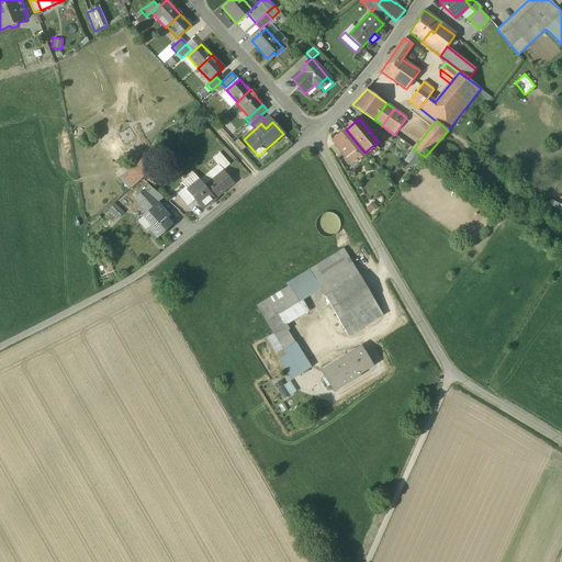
[(359,158),(364,153),(346,130),(333,141),(335,144),(343,153),(349,160),(356,154),(359,158)]
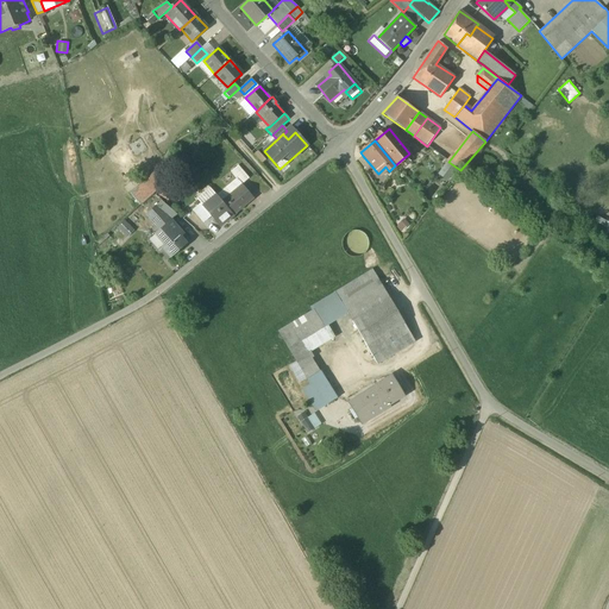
[(201,156),(206,162),(215,154),(211,148),(201,156)]
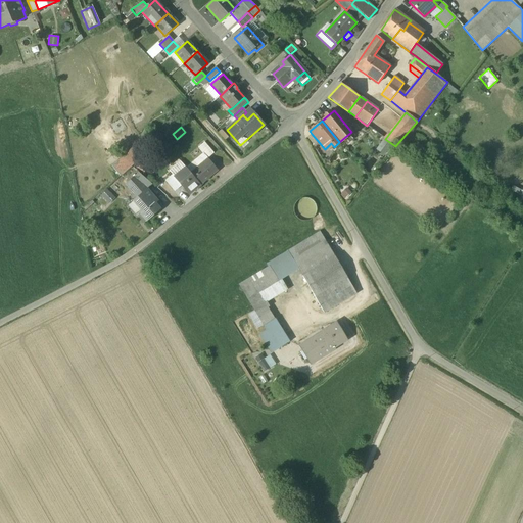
[(307,138),(315,146),(319,142),(312,134),(307,138)]
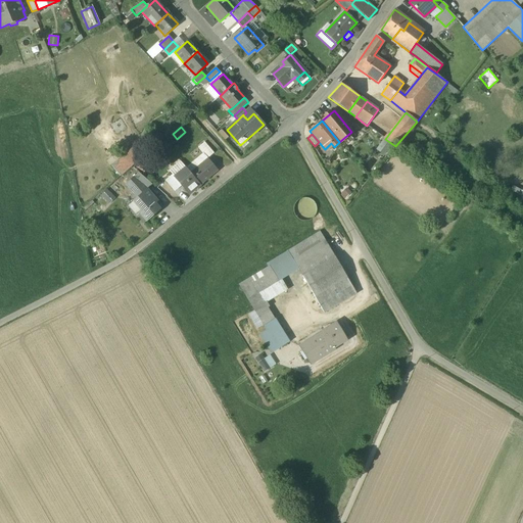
[(160,144),(164,149),(173,143),(169,138),(160,144)]
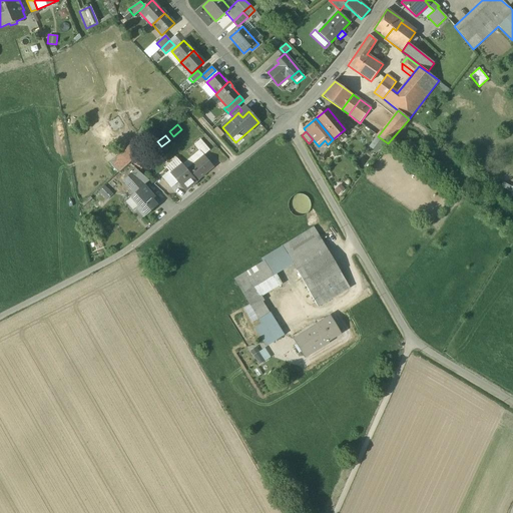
[(108,163),(117,172),(146,146),(138,137),(108,163)]
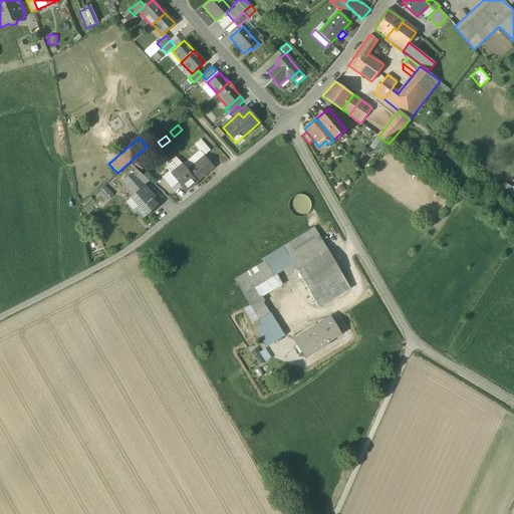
[(375,138),(369,147),(377,153),(383,144),(375,138)]
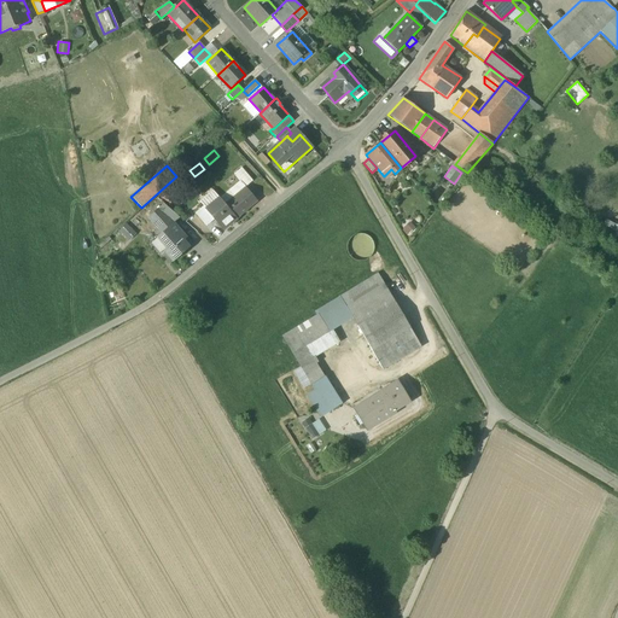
[(234,174),(240,181),(245,187),(252,180),(242,168),(234,174)]
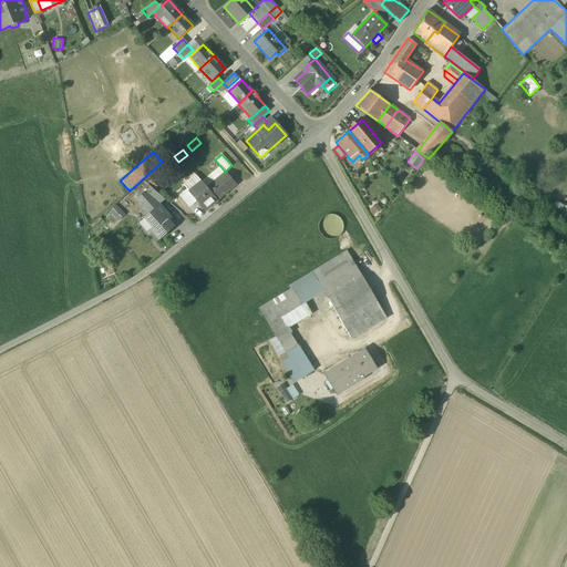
[(220,166),(202,183),(217,200),(236,184),(225,172),(220,166)]
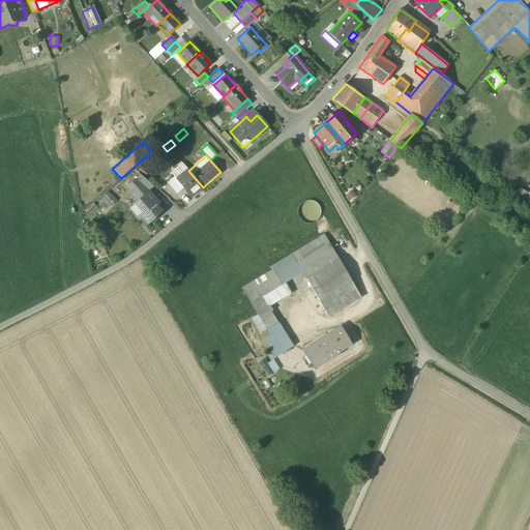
[(192,197),(203,187),(188,171),(187,171),(178,179),(177,179),(183,187),(192,197)]
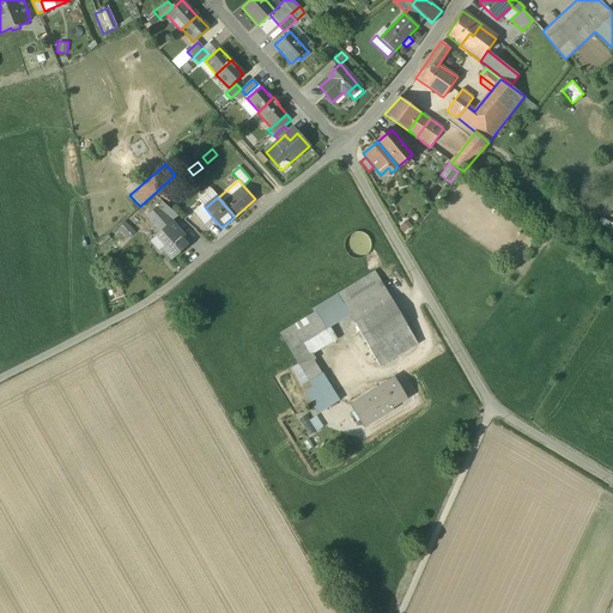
[(146,216),(161,231),(171,222),(177,216),(162,202),(146,216)]
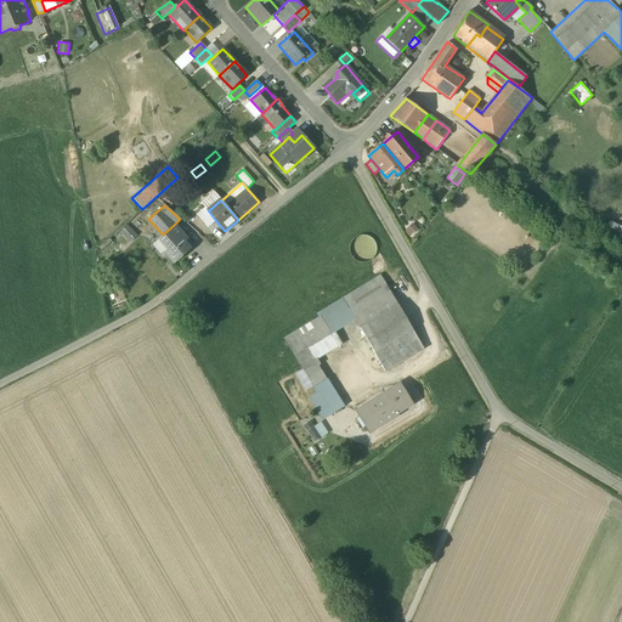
[(197,215),(207,226),(215,220),(208,210),(209,210),(205,207),(197,215)]
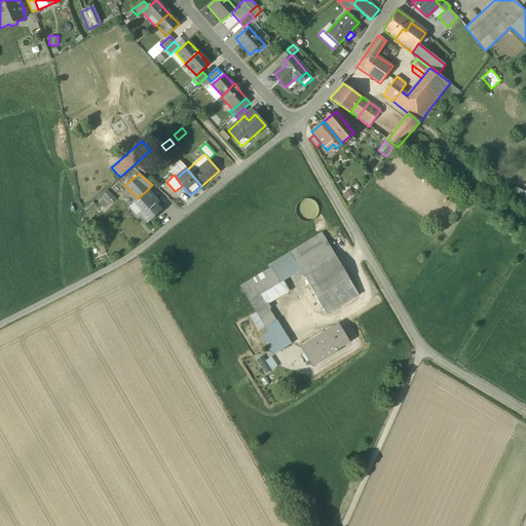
[(107,190),(102,195),(111,203),(116,198),(107,190)]
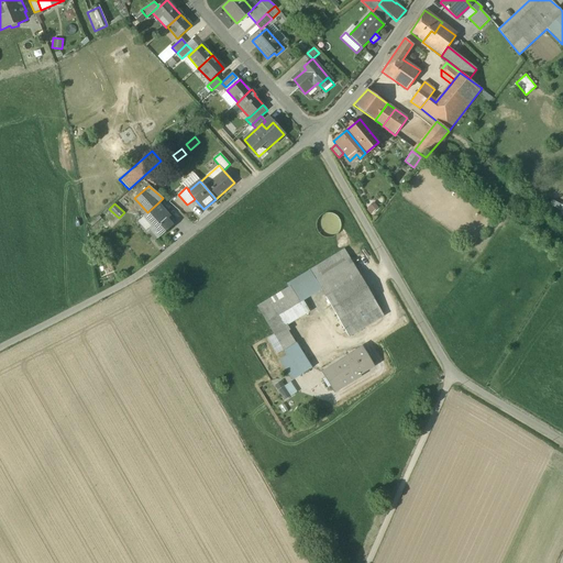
[(169,217),(157,203),(147,212),(143,217),(151,227),(148,229),(157,239),(173,225),(167,219),(169,217)]
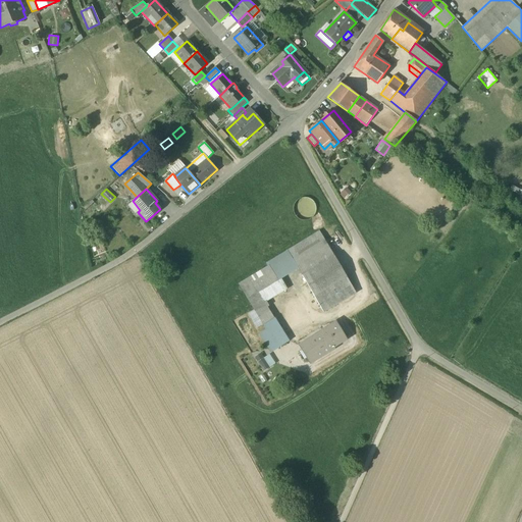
[(316,208),(313,201),(307,198),(301,198),(295,202),(293,210),(296,217),(301,220),(307,220),(314,216),(316,208)]
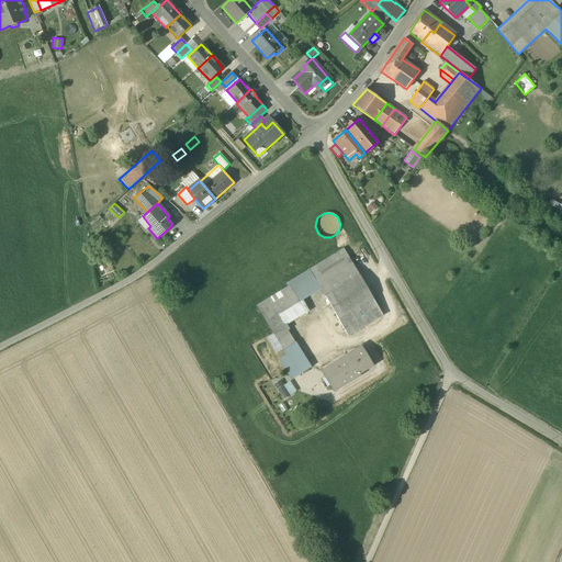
[(150,226),(143,216),(139,218),(148,228),(150,226)]
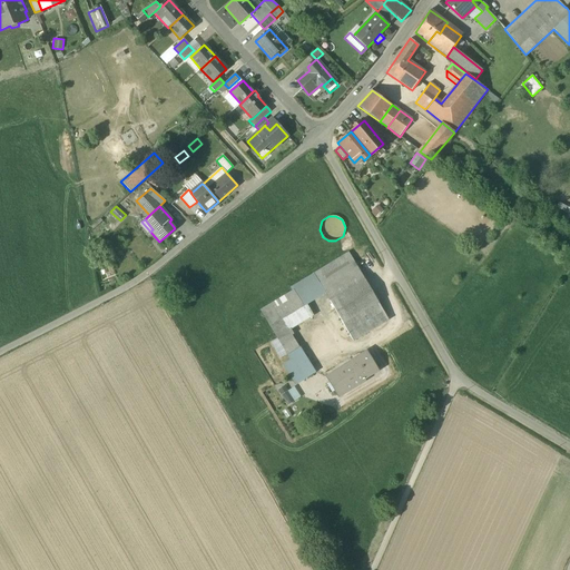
[(347,253),(318,271),(325,282),(354,264),(347,253)]
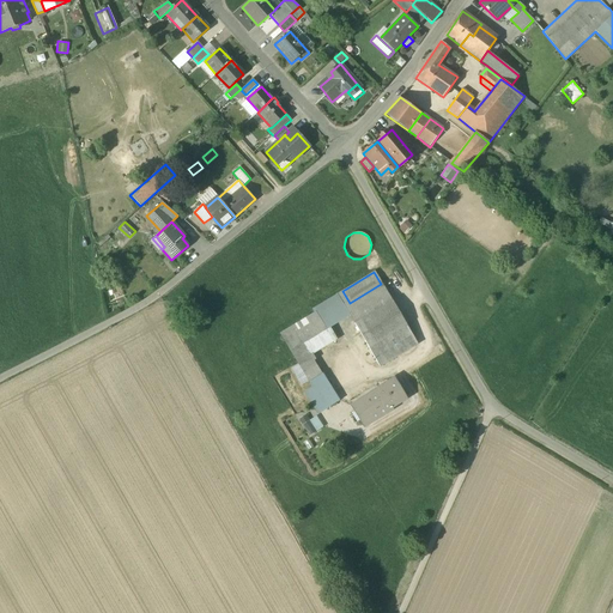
[(381,284),(350,303),(344,305),(350,316),(354,325),(392,302),(381,284)]
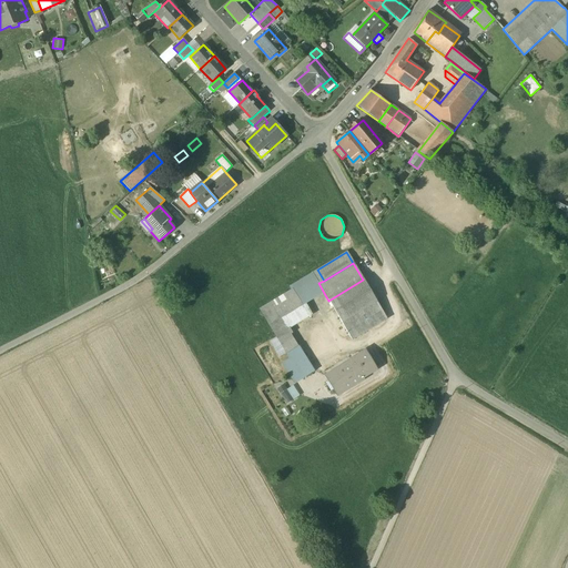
[(269,326),(279,341),(291,333),(287,330),(312,315),(306,304),(324,293),(318,283),(324,281),(317,270),(290,287),(292,291),(302,306),(269,326)]
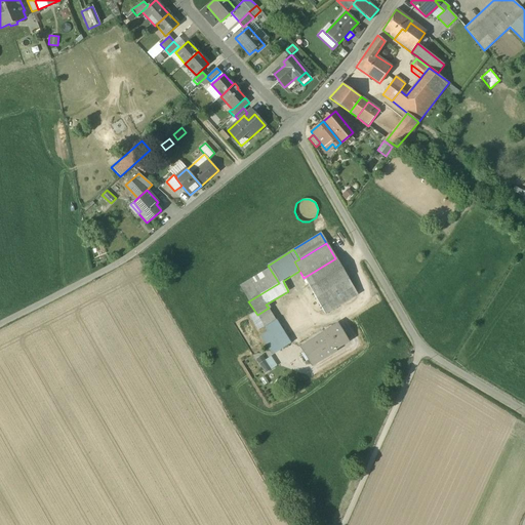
[(347,279),(335,258),(304,278),(316,298),(347,279)]
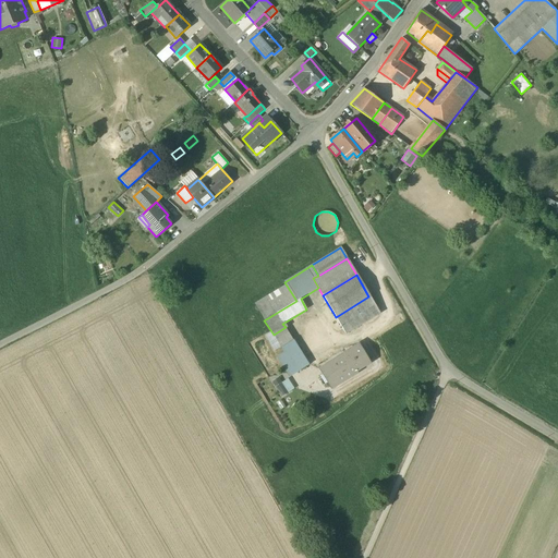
[(255,305),(264,320),(296,301),(287,286),(255,305)]
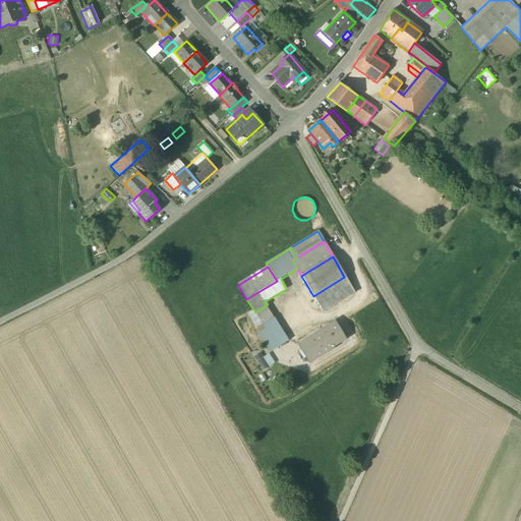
[(353,293),(344,277),(313,296),(323,311),(353,293)]
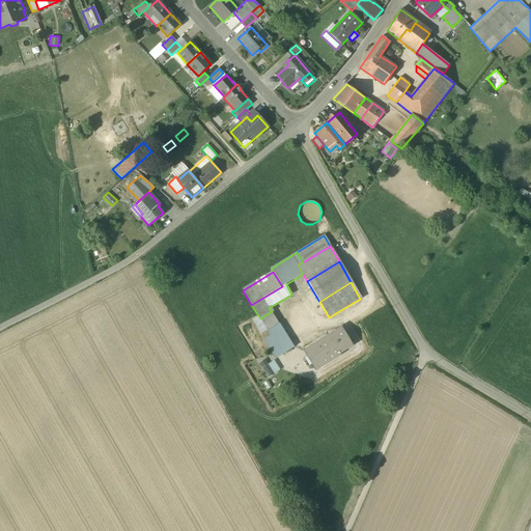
[(294,347),(272,311),(260,318),(260,319),(282,355),(294,347)]
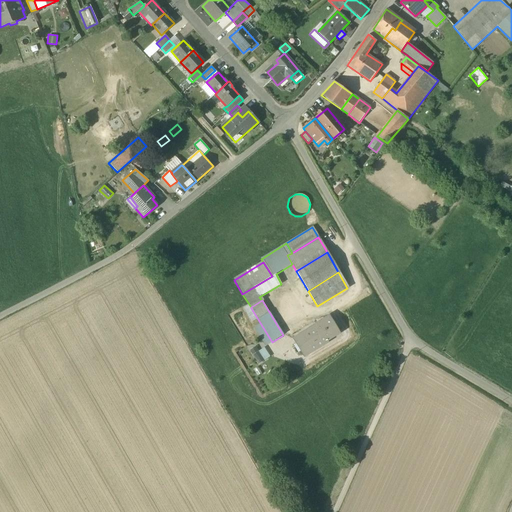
[(293,339),(303,356),(323,344),(322,343),(339,333),(329,316),(314,325),(315,326),(293,339)]
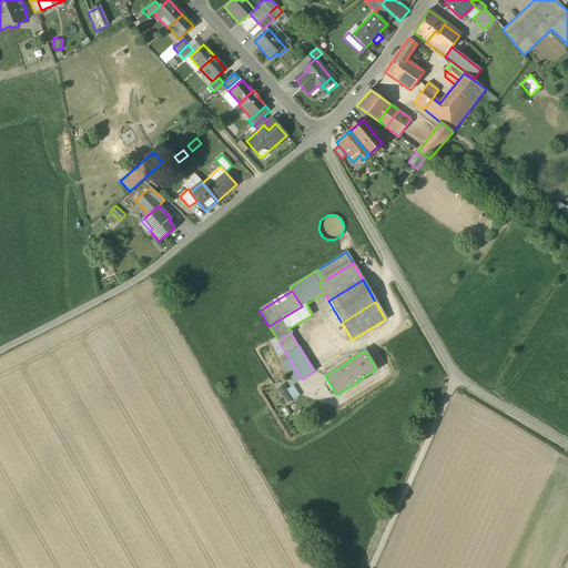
[(286,403),(293,397),(283,384),(276,388),(286,403)]
